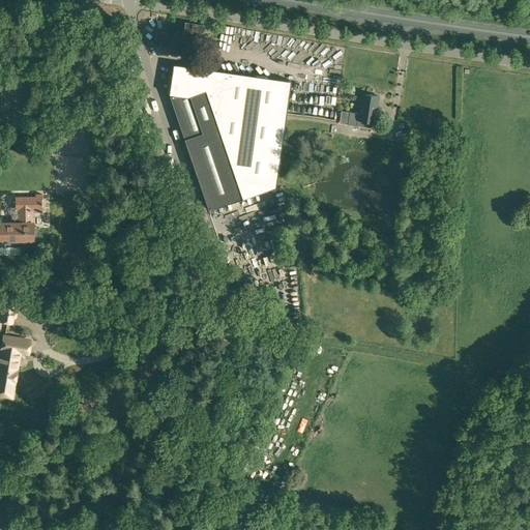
[(154,41),(160,42),(160,46),(167,47),(167,50),(180,52),(180,50),(195,52),(197,37),(202,38),(204,24),(185,22),(183,34),(156,30),(154,41)]
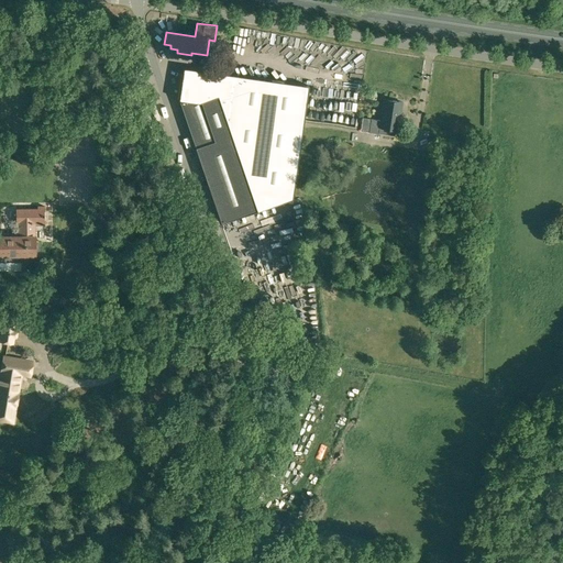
[(334,48),(330,52),(335,61),(340,57),(334,48)]
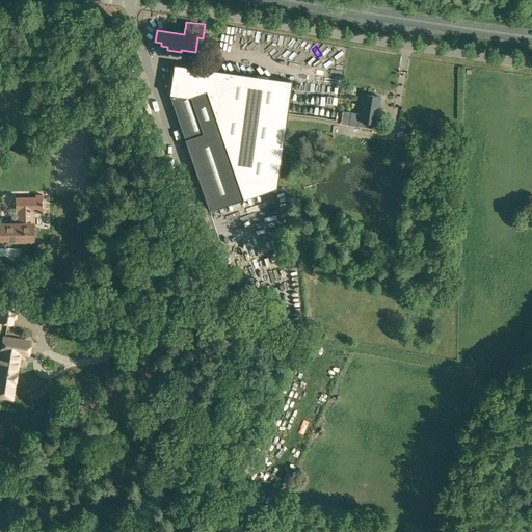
[(289,126),(291,113),(296,82),(159,60),(169,89),(168,89),(208,208),(242,196),(220,133),(286,144),(289,126)]
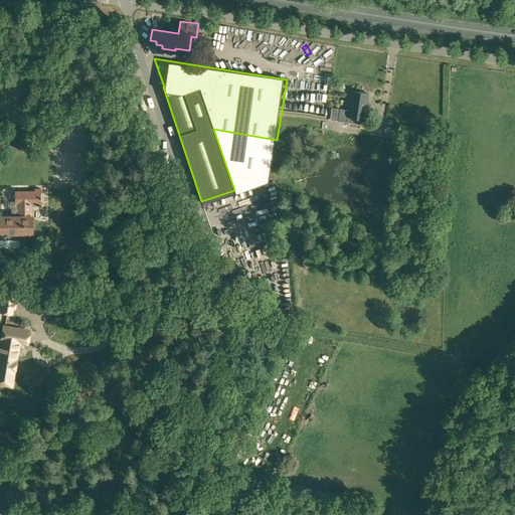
[(330,118),(282,110),(280,122),(289,123),(290,122),(298,123),(299,119),(329,124),(330,122),(337,123),(338,120),(346,122),(346,121),(361,123),(362,117),(364,118),(368,93),(351,90),(348,109),(331,107),(330,118)]
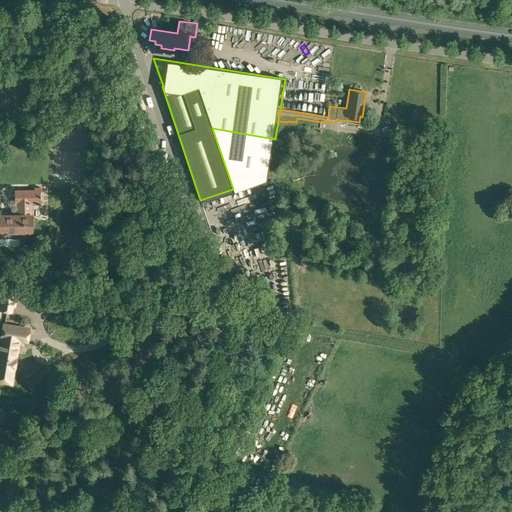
[(303,93),(301,104),(310,105),(312,94),(303,93)]
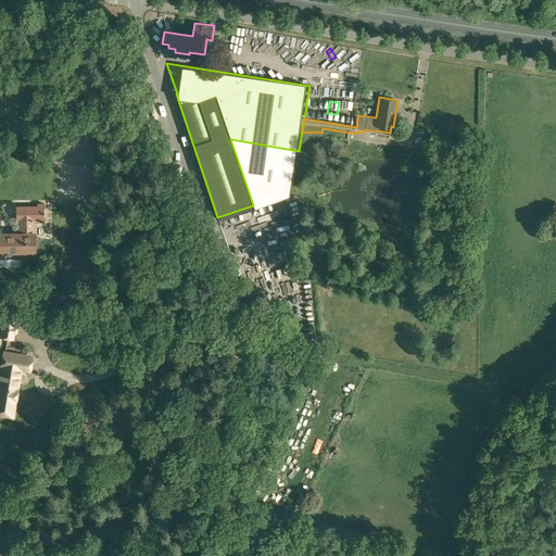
[(253,192),(258,190),(254,177),(249,178),(253,192)]
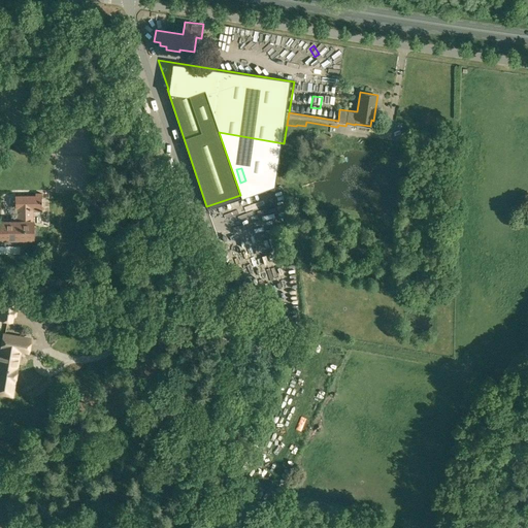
[(0,252),(20,253),(20,244),(20,237),(33,237),(33,220),(32,220),(32,210),(41,210),(41,192),(35,192),(35,195),(15,195),(15,208),(17,208),(17,221),(0,220),(0,252)]
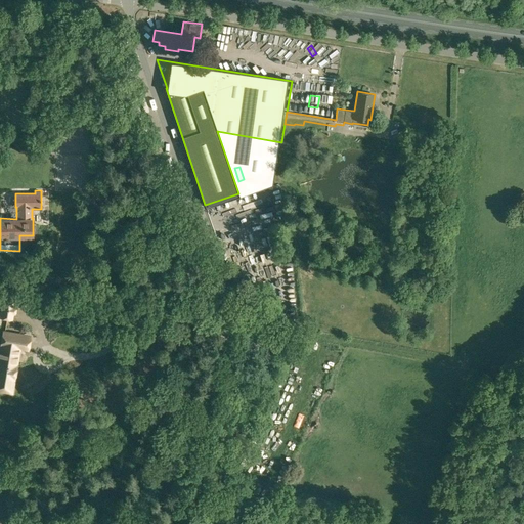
[(253,206),(257,204),(253,193),(249,194),(253,206)]
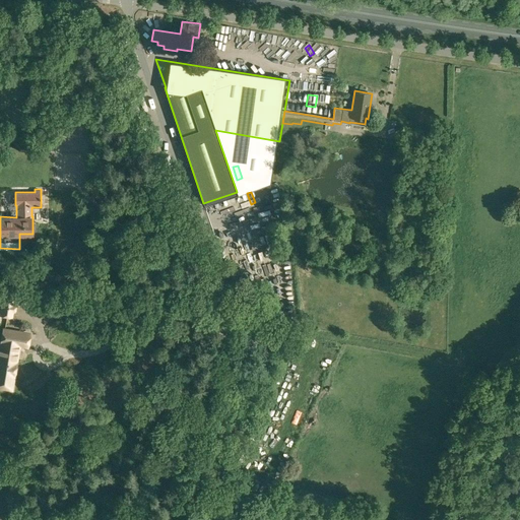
[(225,252),(234,250),(231,238),(222,240),(225,252)]
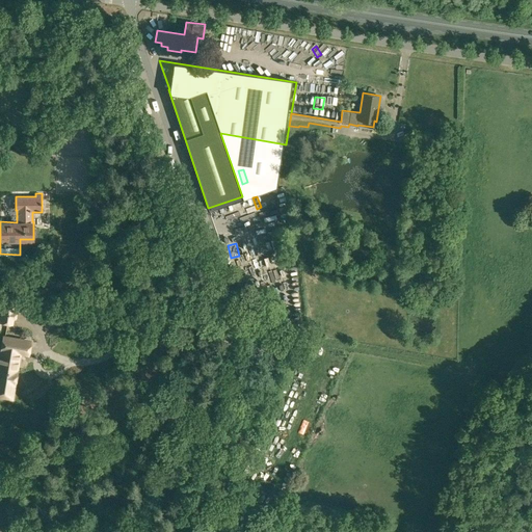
[(0,395),(11,397),(19,352),(27,353),(29,341),(4,337),(0,363),(0,395)]
